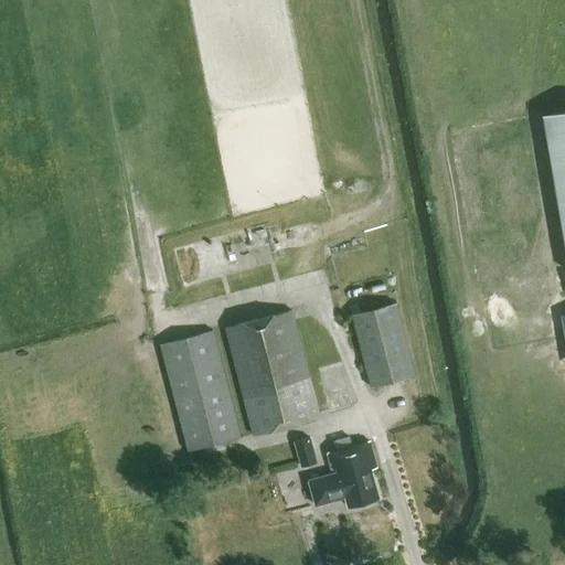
[(564,251),(564,112),(542,116),(564,251)]
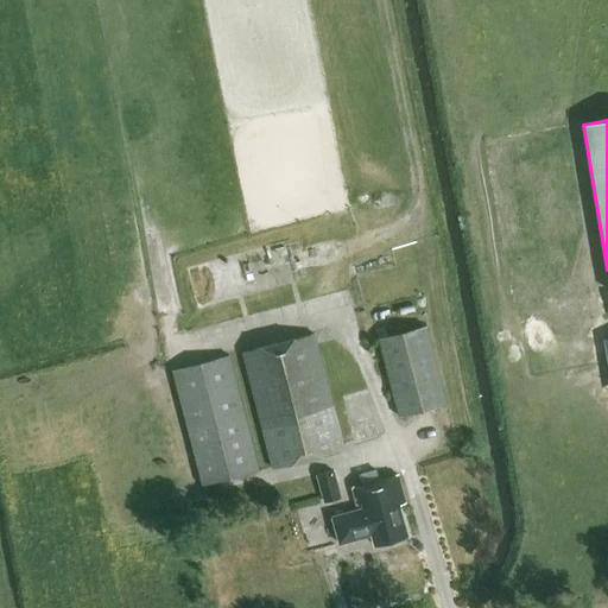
[(226,264),(195,268),(198,291),(229,287),(226,264)]
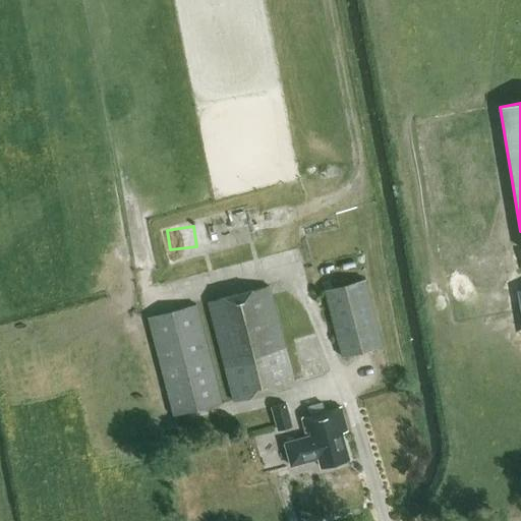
[(343,357),(384,346),(365,279),(368,279),(366,274),(352,278),(353,283),(326,290),(343,357)]
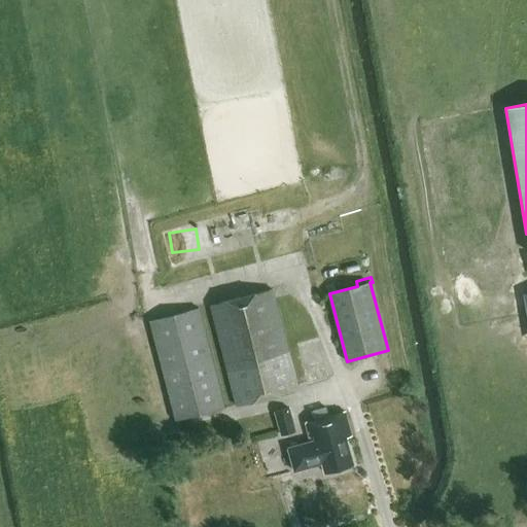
[(235,407),(300,390),(273,289),(209,306),(235,407)]
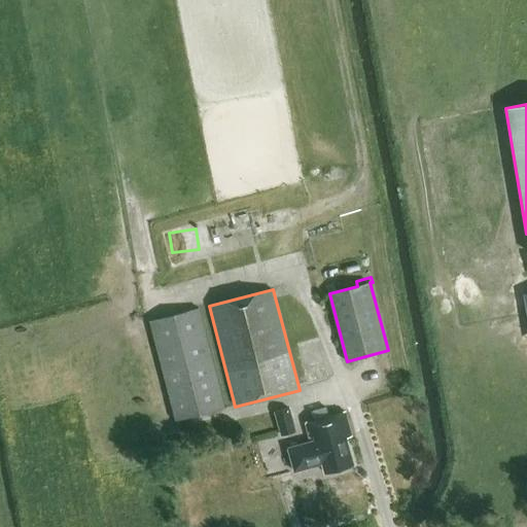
[(224,408),(199,308),(149,321),(175,420),(224,408)]
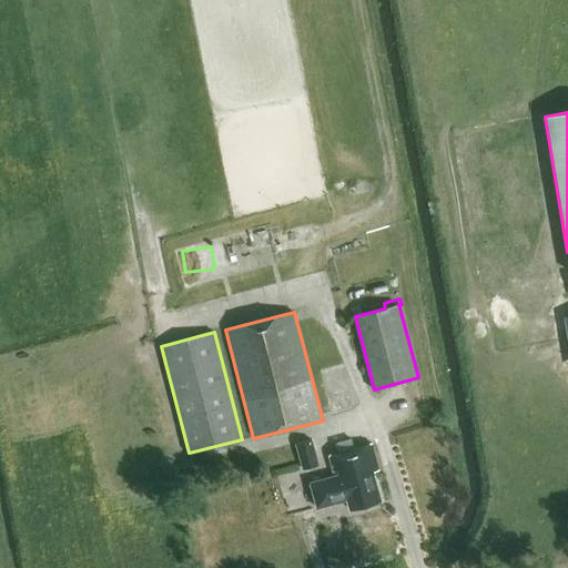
[(303,469),(318,465),(312,439),(296,444),(303,469)]
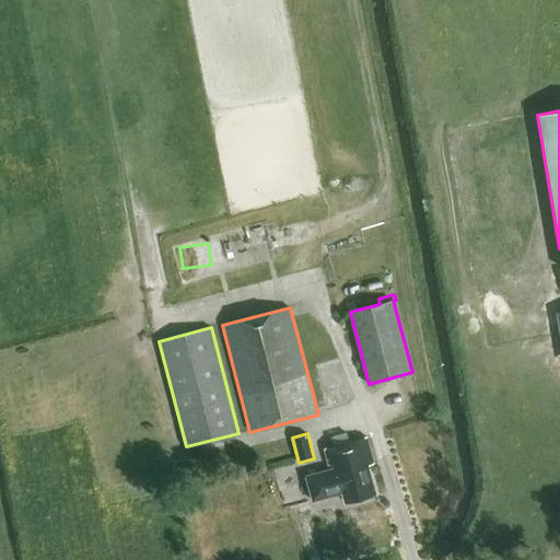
[(364,438),(323,450),(328,470),(304,477),(311,501),(340,493),(343,503),(374,494),(365,466),(371,465),(364,438)]
